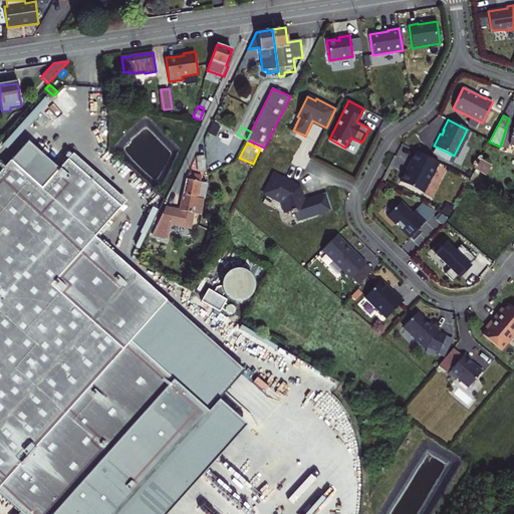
[(461,165),(470,147),(464,144),(455,162),(461,165)]
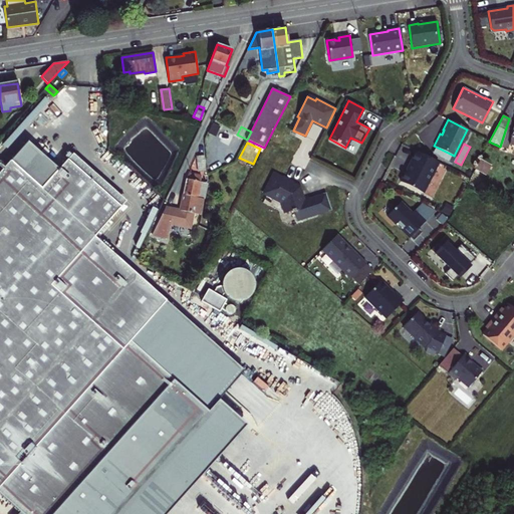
[(439,163),(417,152),(401,182),(423,193),(439,163)]
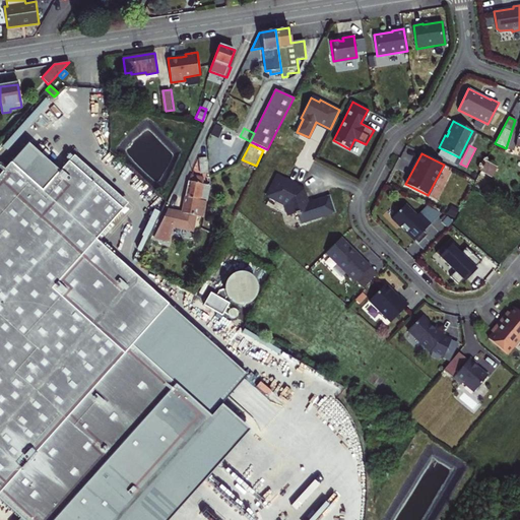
[(73,156),(68,161),(122,210),(127,204),(73,156)]
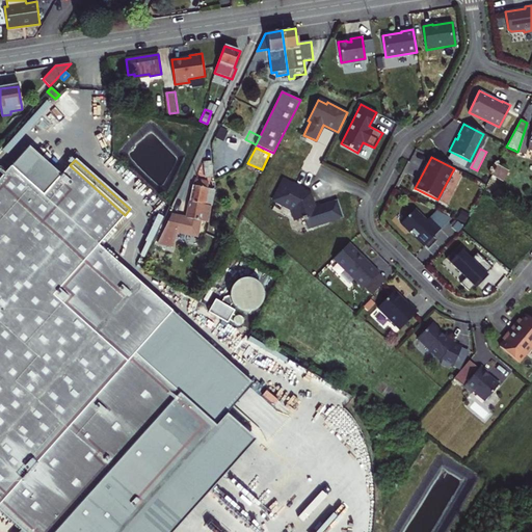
[(211,161),(204,162),(205,179),(212,178),(211,161)]
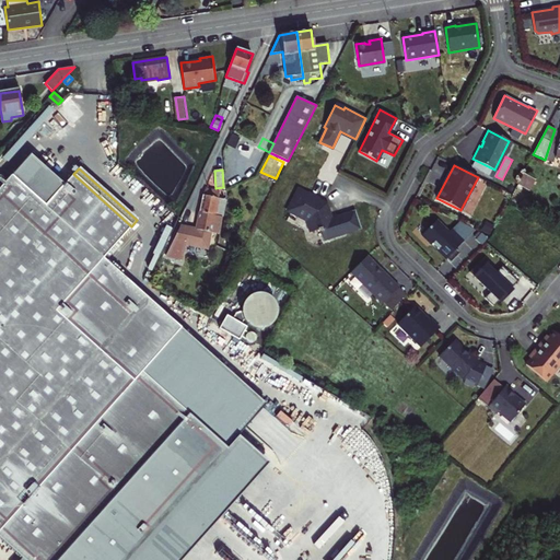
[(0,538),(16,553),(23,559),(57,559),(189,415),(142,372),(181,328),(103,258),(131,226),(73,174),(45,207),(11,176),(0,187),(0,538)]
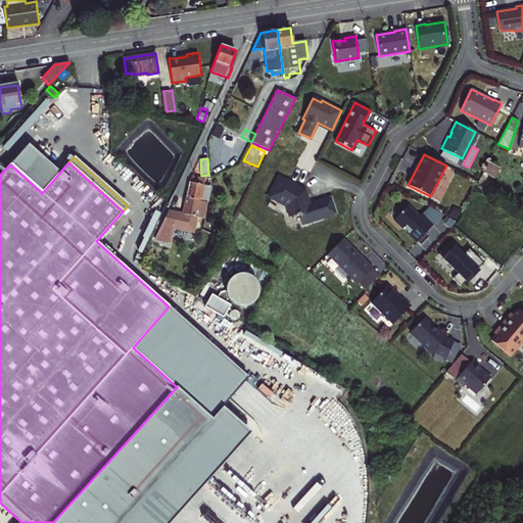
[(500,168),(489,162),(483,173),(494,178),(500,168)]
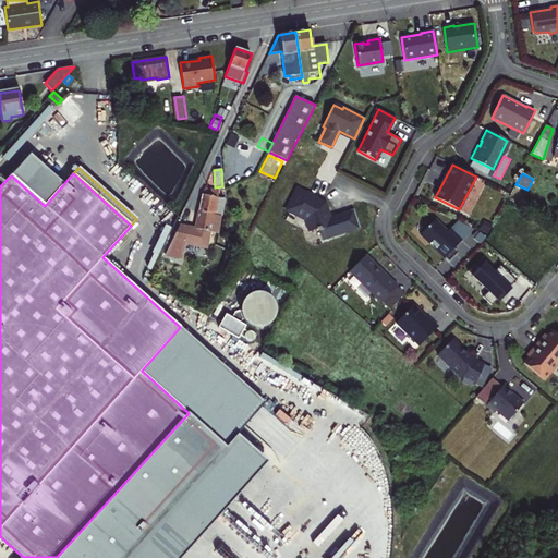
[(198,211),(217,215),(218,213),(222,214),(226,199),(217,198),(218,192),(204,189),(202,195),(198,211)]
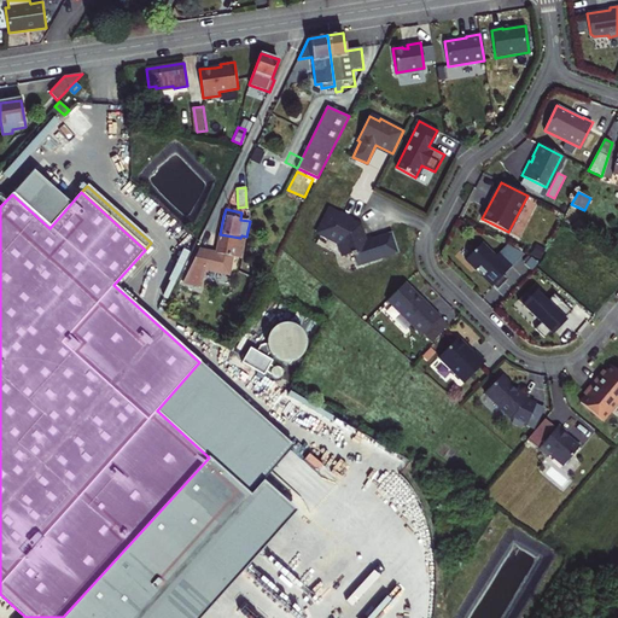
[(338,216),(330,211),(328,215),(326,213),(319,228),(321,229),(320,232),(340,243),(345,256),(351,254),(354,256),(361,254),(365,261),(365,264),(397,254),(392,239),(391,234),(365,243),(359,226),(351,222),(353,220),(345,216),(339,214),(338,216)]
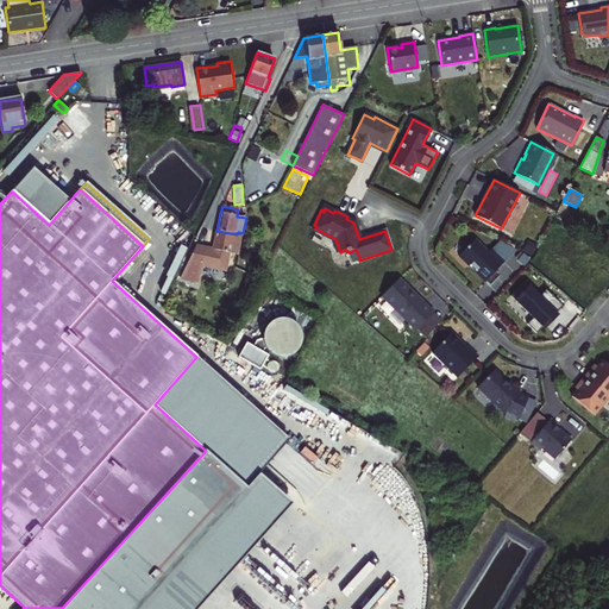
[(228,252),(238,255),(242,236),(237,234),(217,231),(213,250),(195,246),(188,263),(181,278),(199,282),(202,265),(225,271),(228,252)]
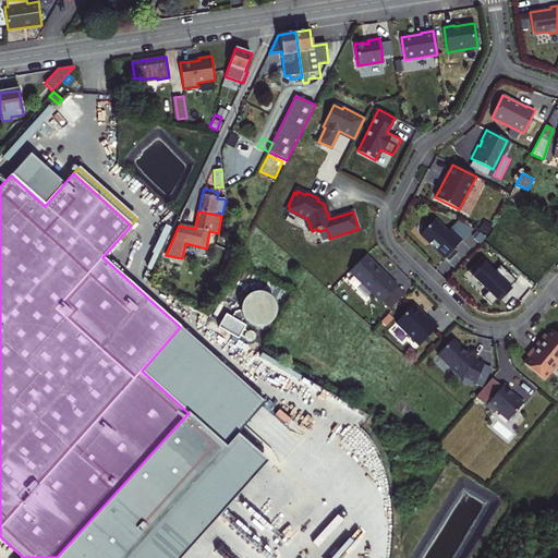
[(451,251),(462,241),(450,229),(447,231),(435,219),(421,234),(429,243),(431,243),(437,249),(436,250),(445,258),(446,257),(449,262),(456,255),(451,251)]
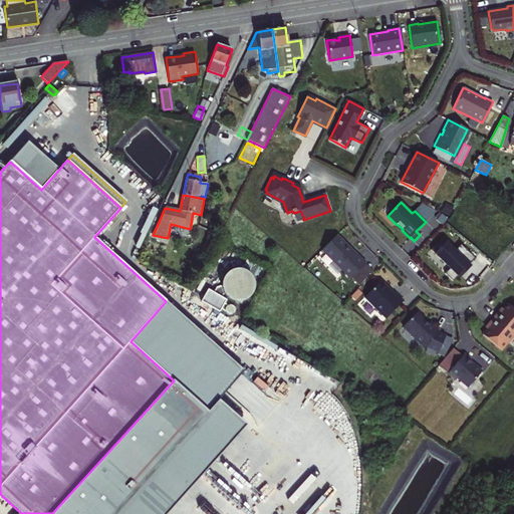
[(303,217),(300,211),(294,213),(296,219),(303,217)]
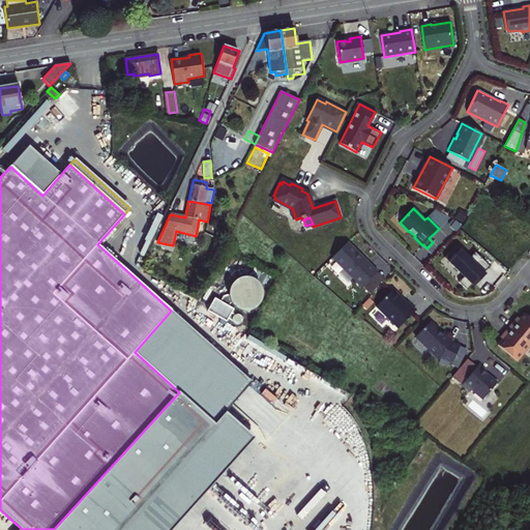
[(377,272),(347,242),(332,258),(362,288),(377,272)]
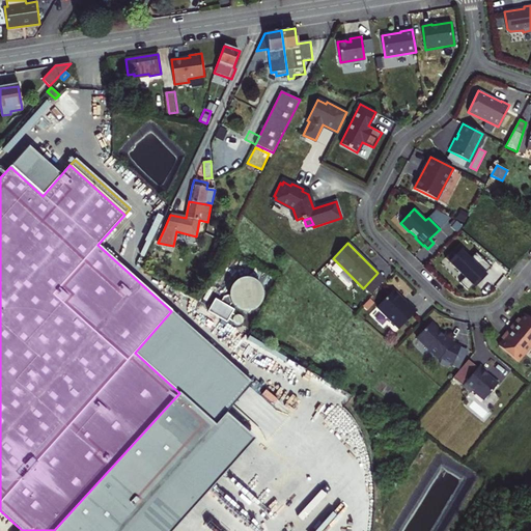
[(469,259),(456,247),(445,258),(465,277),(459,282),(467,290),(491,268),(476,253),(469,259)]
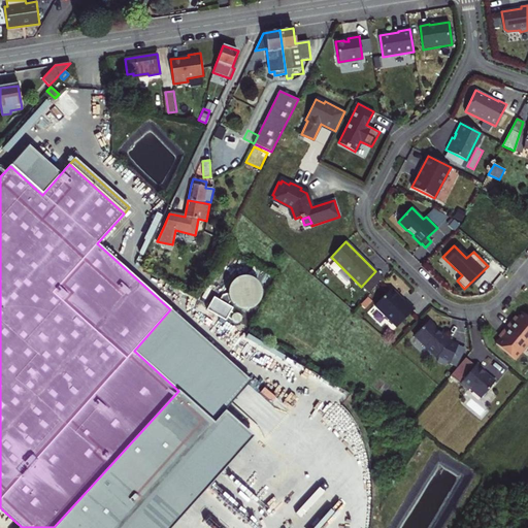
[(215,261),(220,250),(215,246),(208,258),(215,261)]
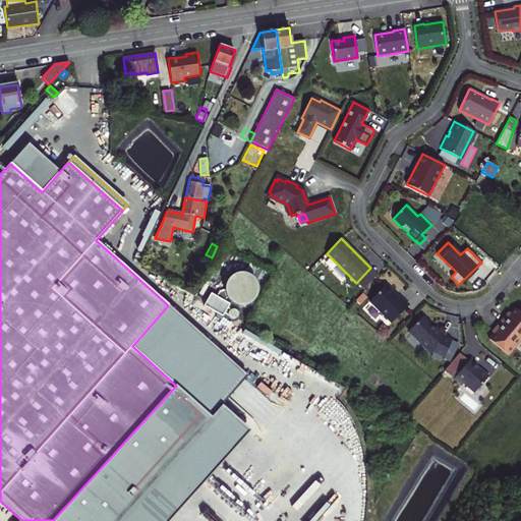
[(246,297),(247,292),(248,290),(247,287),(246,283),(244,281),(242,279),(238,277),(235,277),(230,278),(228,279),(226,281),(224,285),(223,287),(223,292),(224,294),(225,297),(228,300),(230,301),(233,302),(235,302),(240,301),(242,300),(244,298),(246,297)]
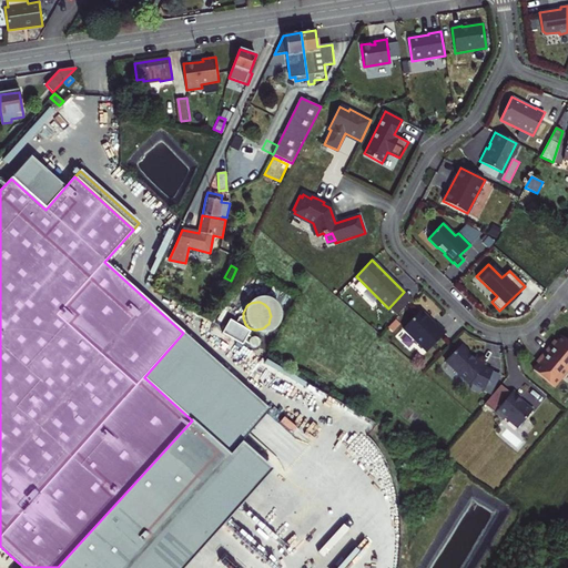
[(429,321),(421,311),(403,328),(426,352),(445,334),(436,324),(435,324),(433,326),(429,322),(429,321)]
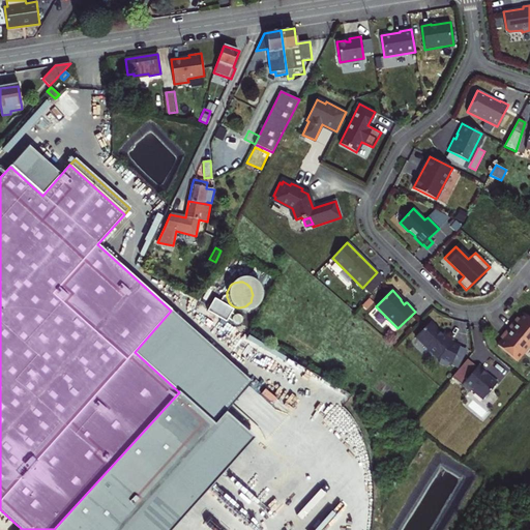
[(216,297),(210,307),(228,318),(234,306),(232,305),(216,297)]
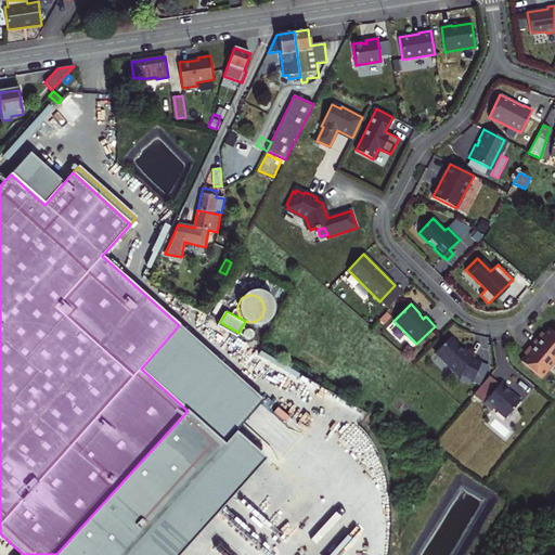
[(258,334),(258,332),(258,331),(258,328),(258,327),(256,324),(254,323),(250,322),(246,323),(244,325),(242,328),(242,332),(244,335),(245,336),(247,338),(252,338),(255,337),(256,336),(258,334)]
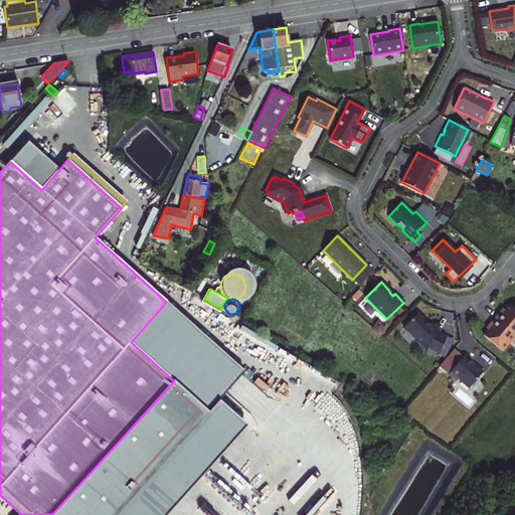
[(166,302),(131,342),(174,381),(208,411),(217,401),(242,370),(166,302)]
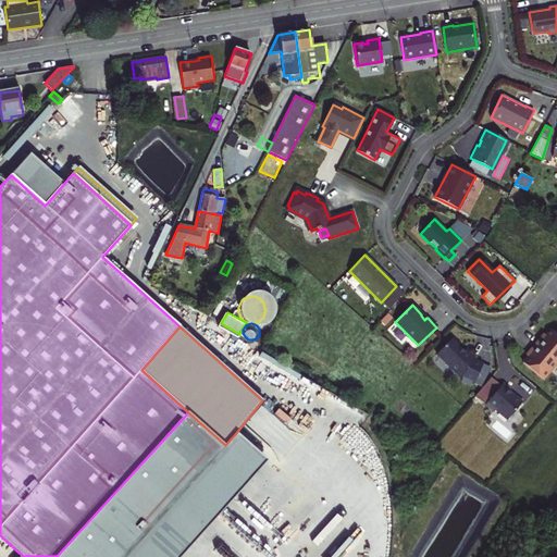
[(556,362),(556,334),(551,330),(543,338),(541,336),(540,337),(531,348),(528,351),(531,354),(523,362),(543,380),(556,362)]
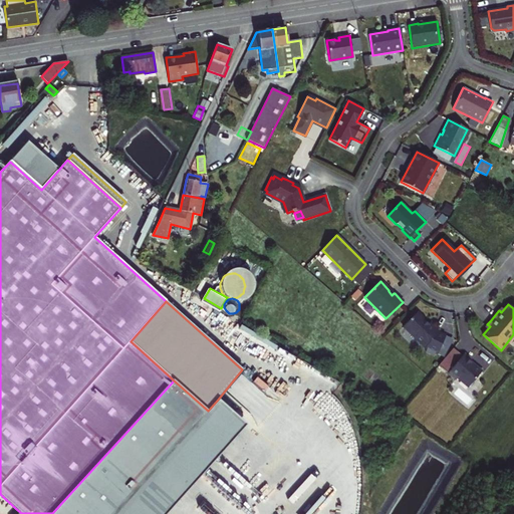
[(425,319),(417,312),(403,326),(425,348),(427,349),(426,351),(434,355),(435,353),(437,354),(446,335),(437,332),(435,330),(436,329),(430,323),(429,324),(425,320),(425,319)]
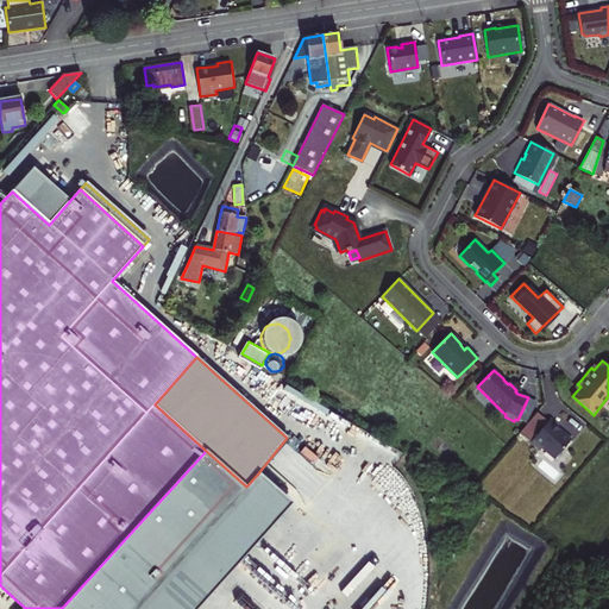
[(313,408),(318,401),(305,393),(301,401),(313,408)]
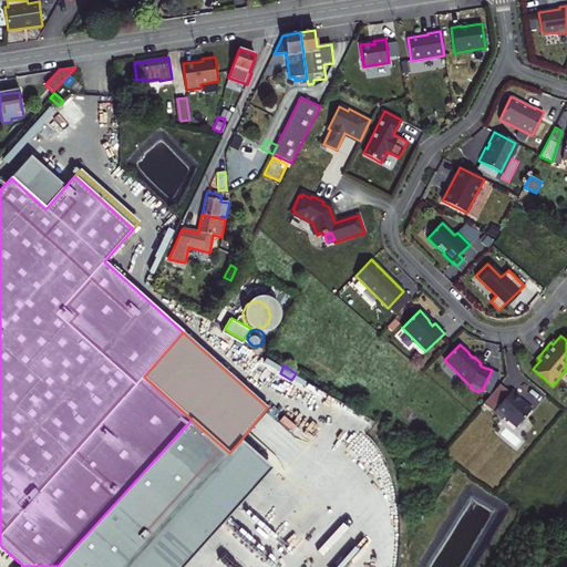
[(519,397),(512,390),(494,412),(503,419),(504,416),(517,428),(532,410),(523,402),(522,403),(517,400),(519,397)]
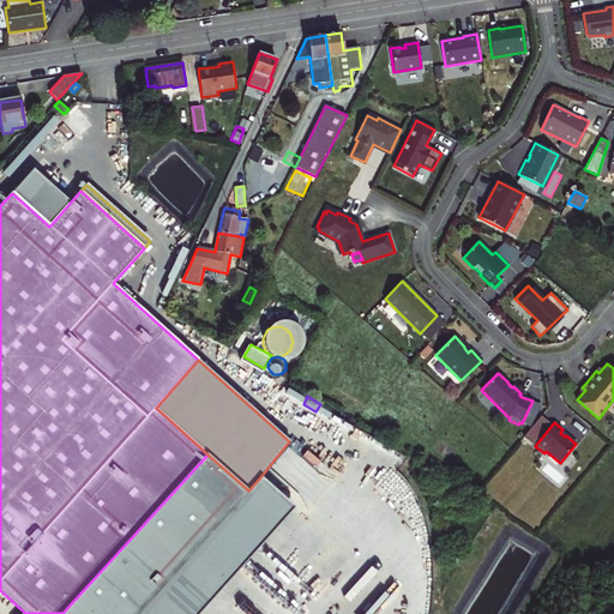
[(248,491),(208,455),(62,613),(197,613),(292,507),(259,479),(248,491)]
